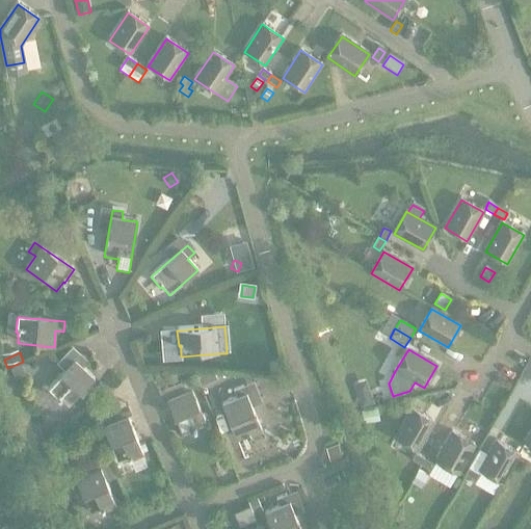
[(48,390),(59,401),(60,399),(69,407),(95,380),(83,369),(88,364),(80,355),(48,390)]
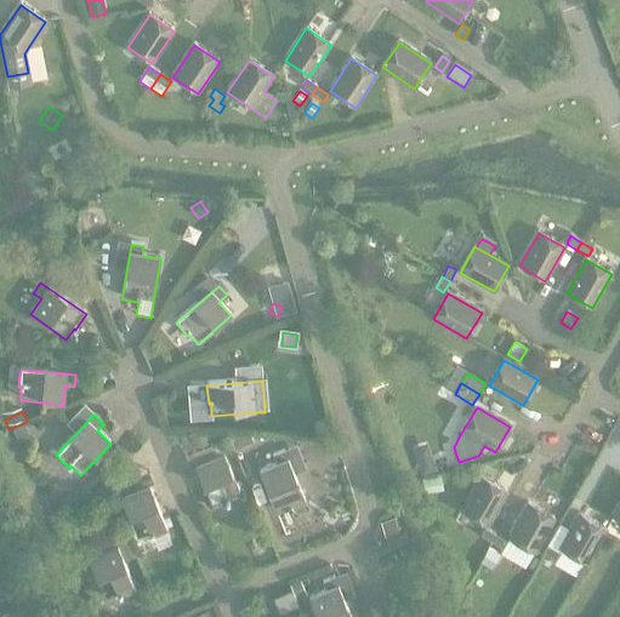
[(26,428),(13,433),(20,445),(30,440),(26,428)]
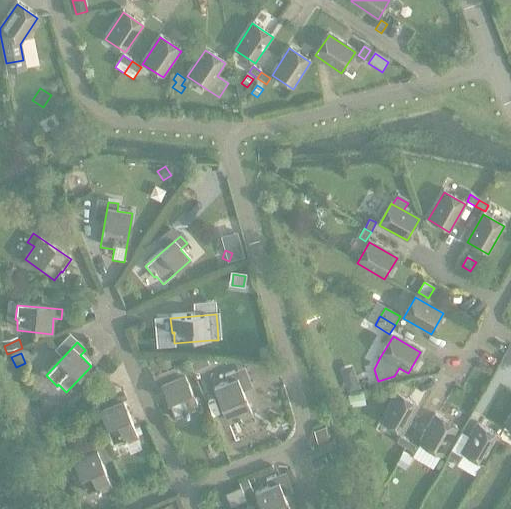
[(168,360),(161,363),(164,371),(172,368),(168,360)]
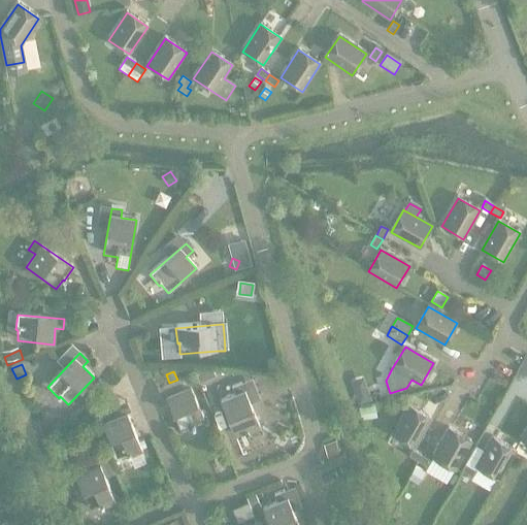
[(215,373),(195,371),(200,384),(217,378),(215,373)]
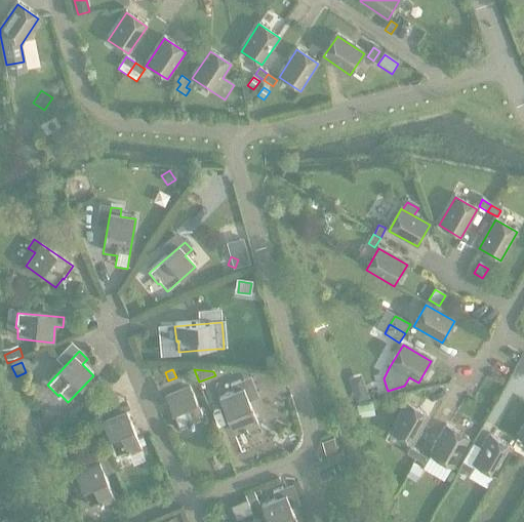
[(182,389),(165,396),(179,432),(194,426),(193,424),(203,419),(185,375),(177,378),(182,389)]
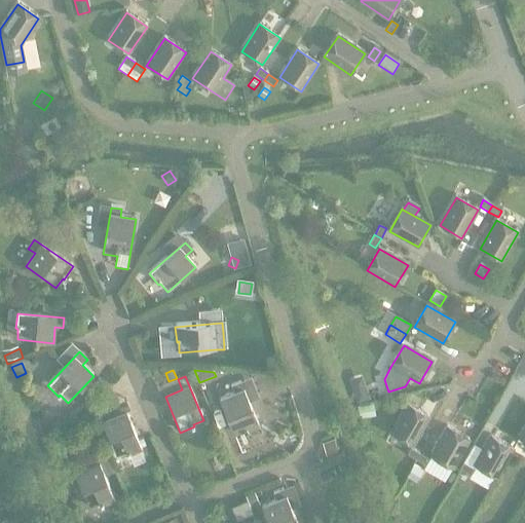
[(233,395),(219,401),(233,435),(244,431),(245,433),(259,426),(240,383),(231,387),(233,395)]
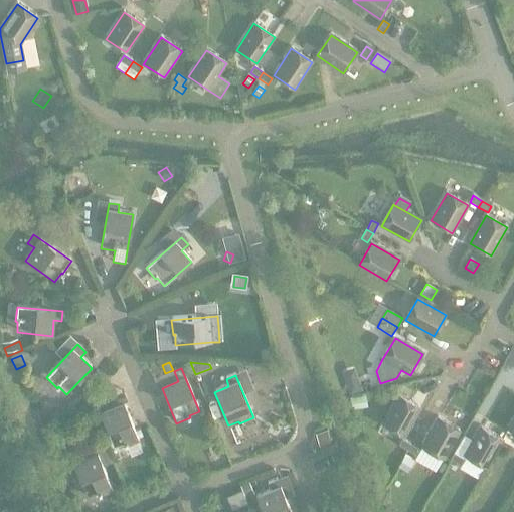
[(364,396),(350,399),(353,410),(366,407),(364,396)]
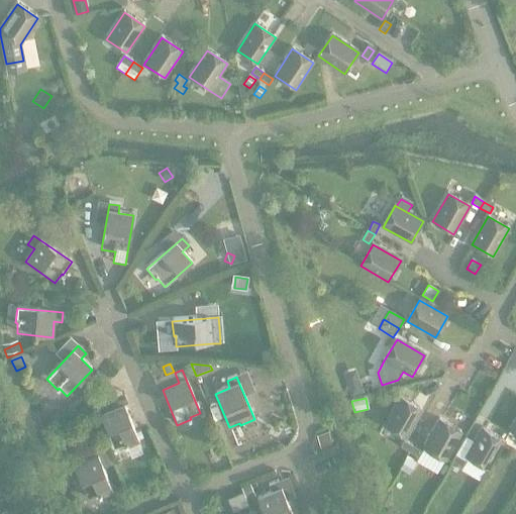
[(385,426),(406,438),(422,410),(401,398),(385,426)]
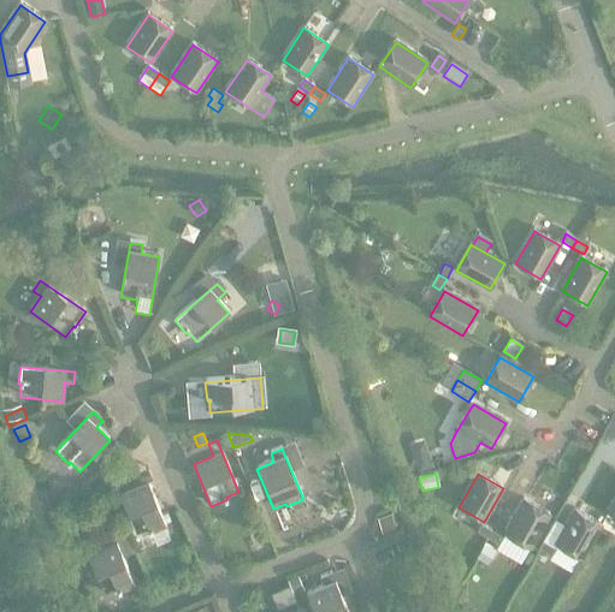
[(123,480),(114,483),(136,535),(148,530),(149,533),(165,526),(148,483),(128,492),(123,480)]
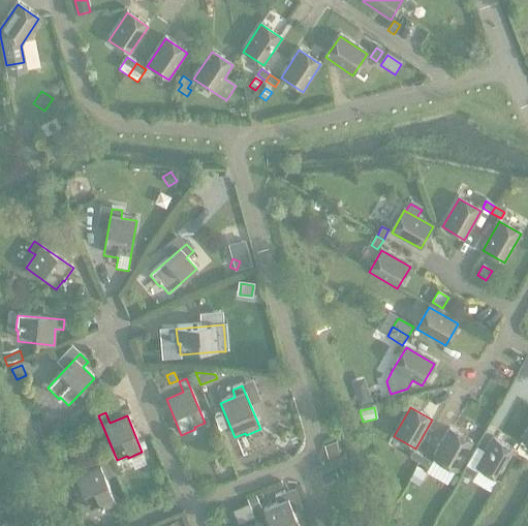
[(433,459),(456,471),(472,443),(449,430),(433,459)]
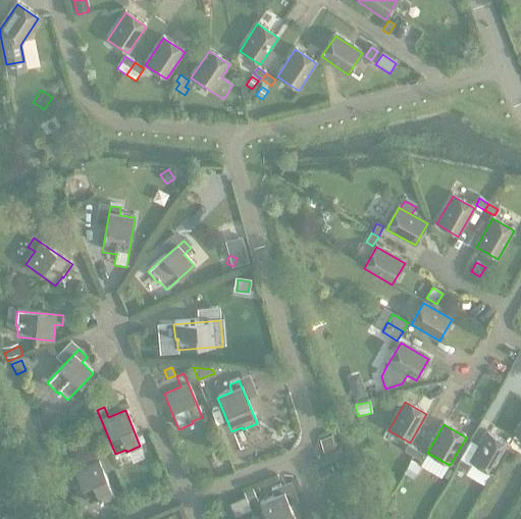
[(470,462),(492,474),(509,446),(486,433),(470,462)]
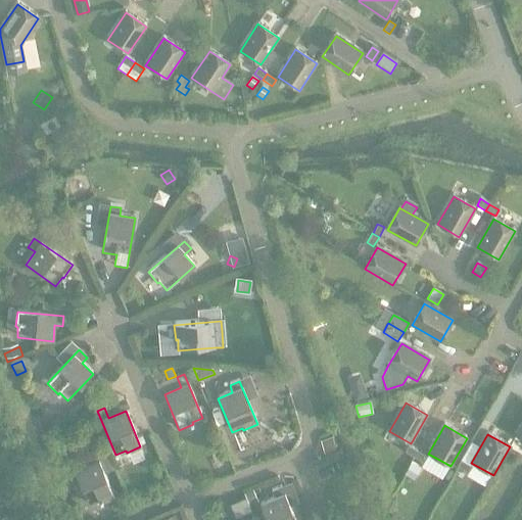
[(332,439),(321,442),(324,455),(335,451),(332,439)]
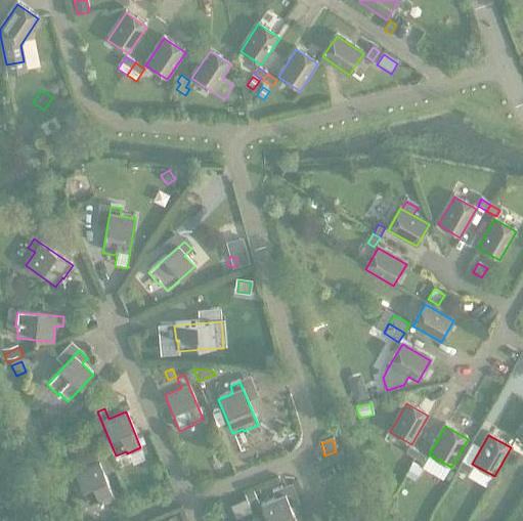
[(63,447),(50,452),(55,464),(68,459),(63,447)]
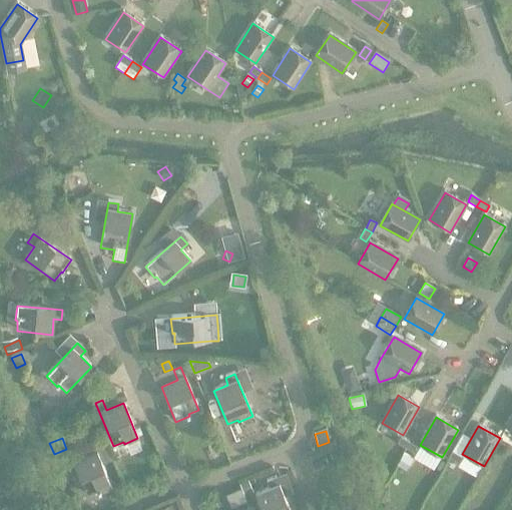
[(397,444),(406,449),(410,443),(401,438),(397,444)]
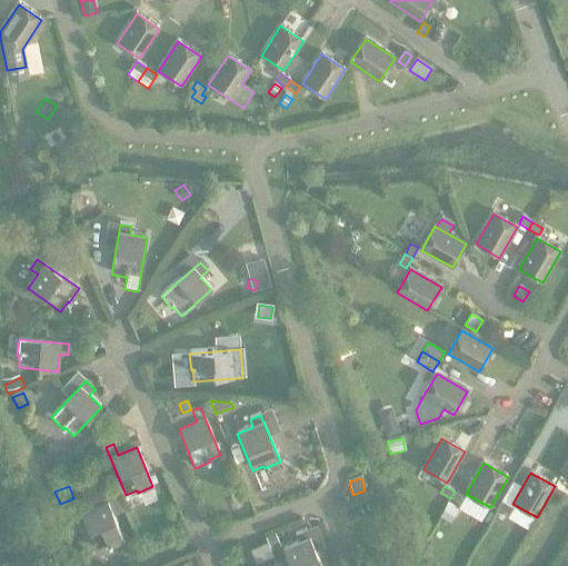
[(455,492),(450,499),(460,505),(465,498),(455,492)]
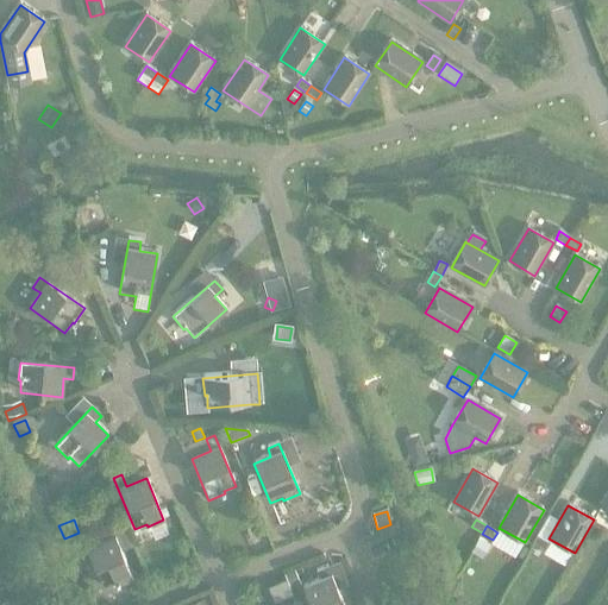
[(87,549),(104,588),(116,584),(116,586),(132,579),(112,528),(100,533),(104,542),(87,549)]
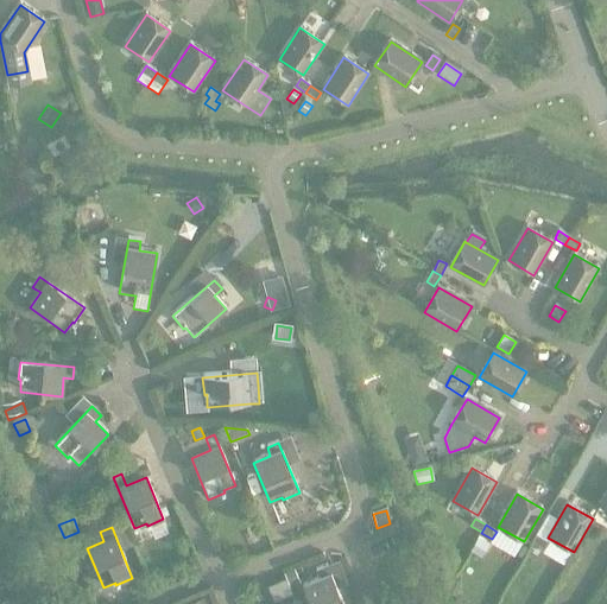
[(531,542),(543,550),(547,541),(536,535),(531,542)]
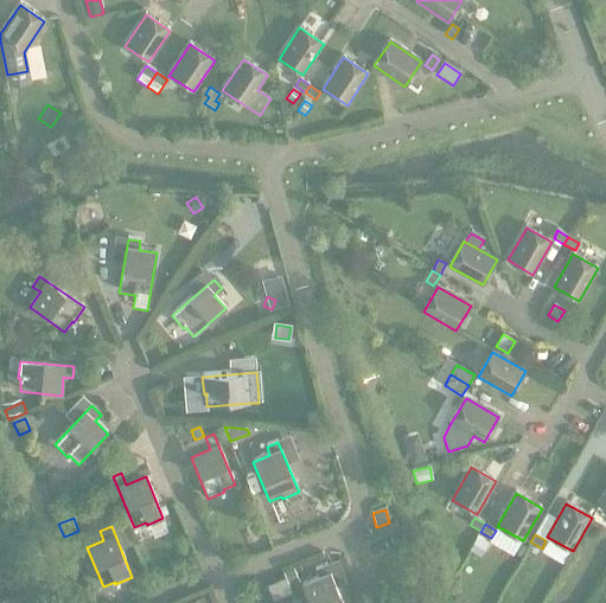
[(478,537),(470,551),(480,557),(489,541),(478,537)]
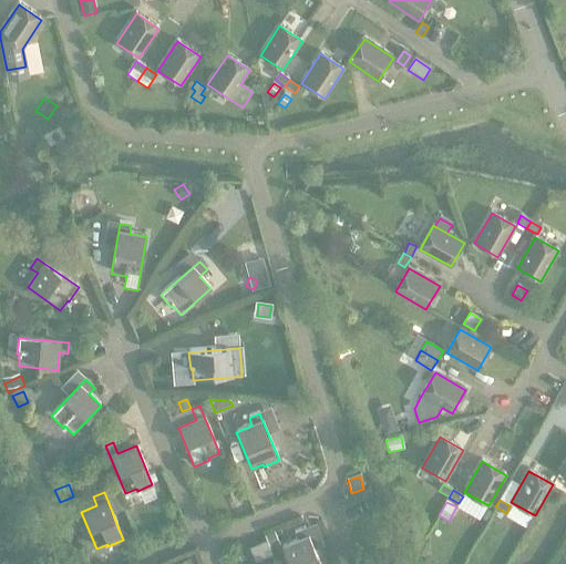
[(9,529),(0,532),(0,544),(13,539),(9,529)]
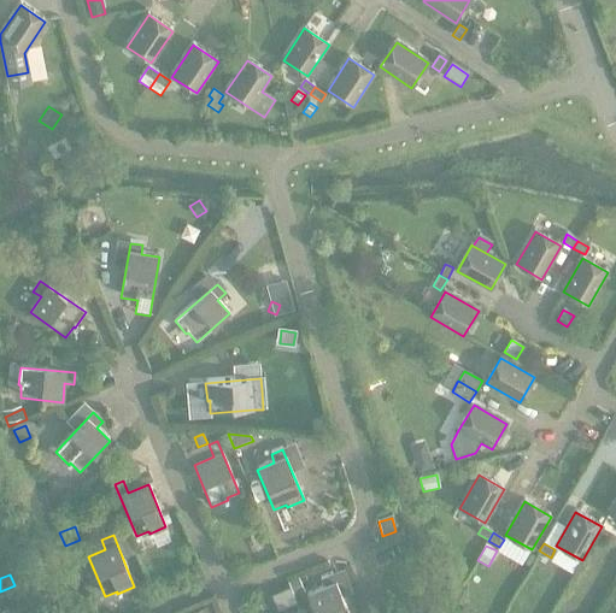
[(308,595),(314,612),(347,612),(332,575),(321,579),(324,588),(308,595)]
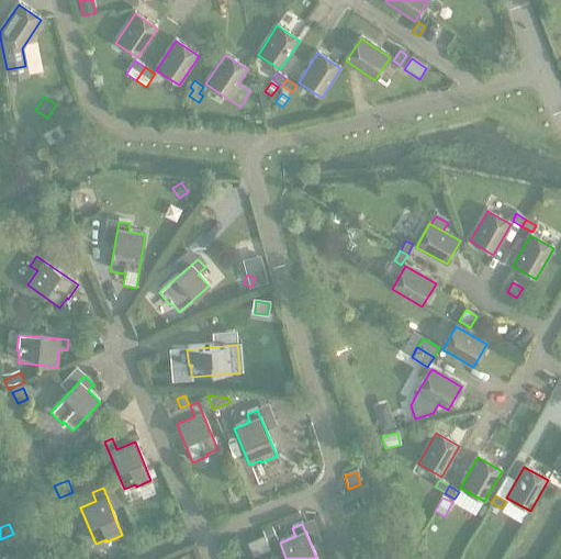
[(271,529),(261,533),(267,545),(276,541),(271,529)]
